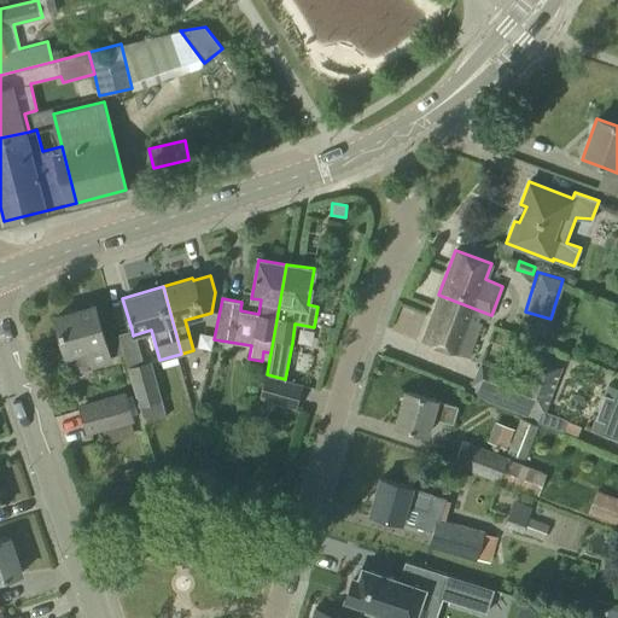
[(438,295),(421,340),(458,354),(470,357),(483,324),(477,322),(479,316),(489,320),(491,315),(438,295)]
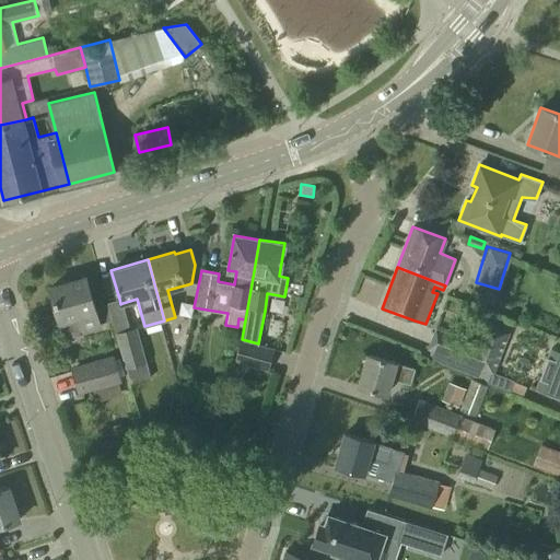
[(100,325),(92,298),(85,277),(50,287),(59,321),(78,315),(82,330),(100,325)]
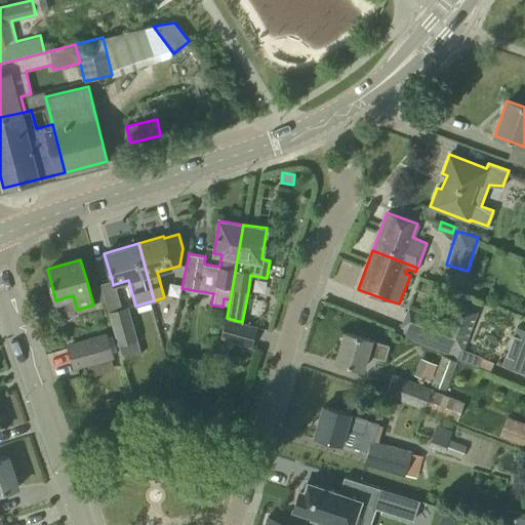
[(122,309),(115,284),(113,285),(112,280),(99,283),(106,304),(108,312),(118,346),(122,359),(140,354),(137,339),(128,307),(122,309)]
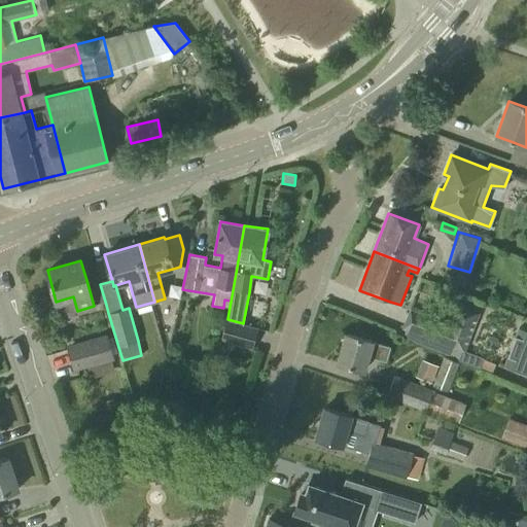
[(447,323),(410,309),(402,328),(406,329),(402,339),(446,355),(467,363),(470,355),(464,353),(480,312),(455,303),(451,315),(454,316),(452,320),(449,319),(447,323)]
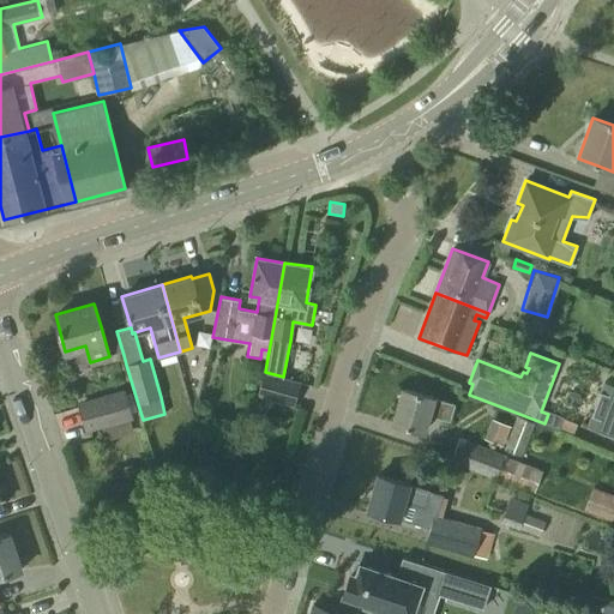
[(263,371),(257,396),(294,407),(301,381),(283,377),(265,372),(263,371)]
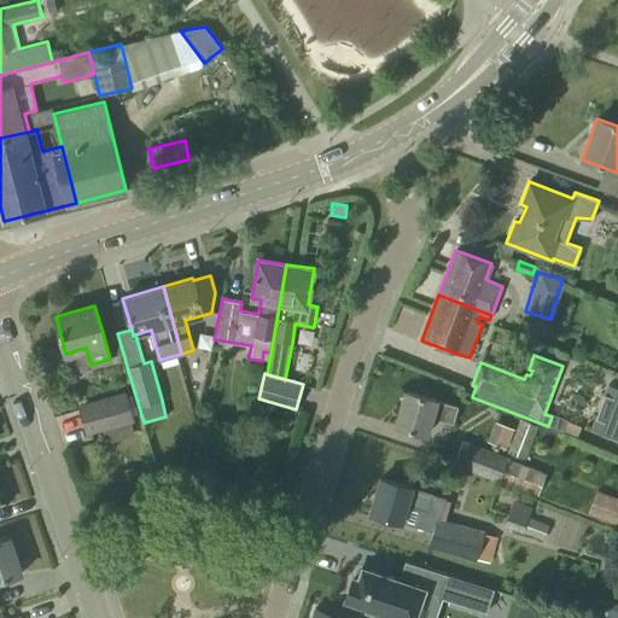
[(435,400),(429,397),(406,391),(396,426),(426,435),(431,418),(452,424),(456,408),(435,402),(435,400)]
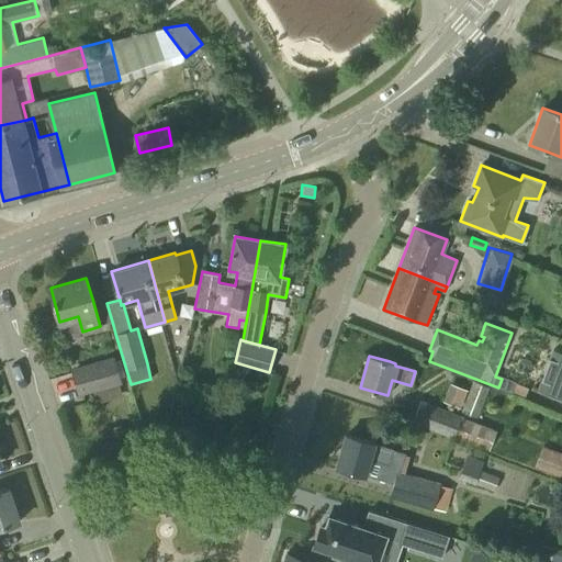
[(79,392),(100,385),(120,381),(114,359),(94,364),(74,370),(79,392)]
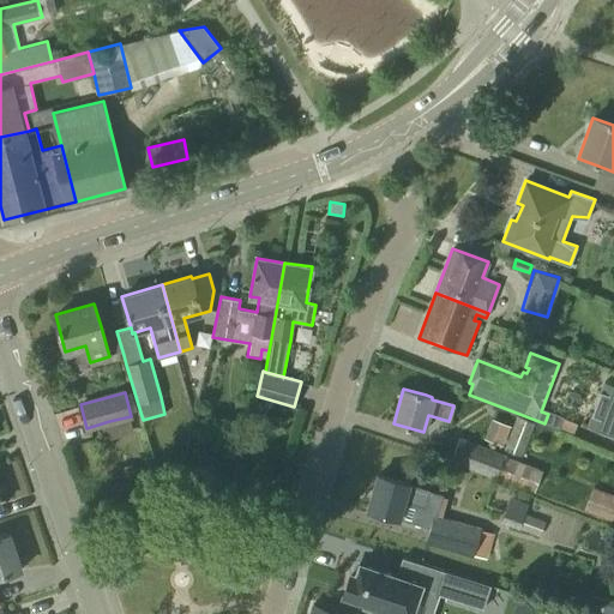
[(613,401),(603,432),(613,435),(613,401)]
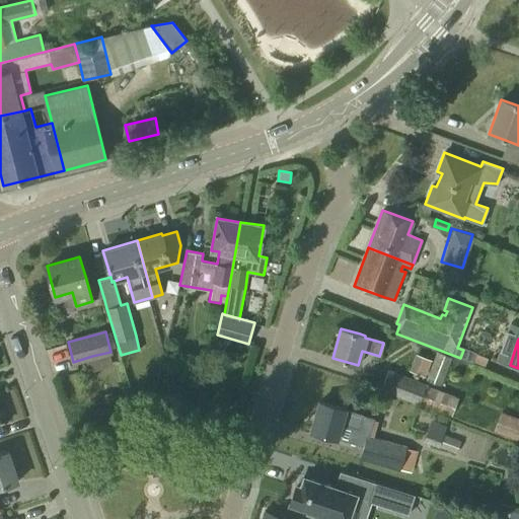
[(437,352),(426,380),(440,385),(451,358),(437,352)]
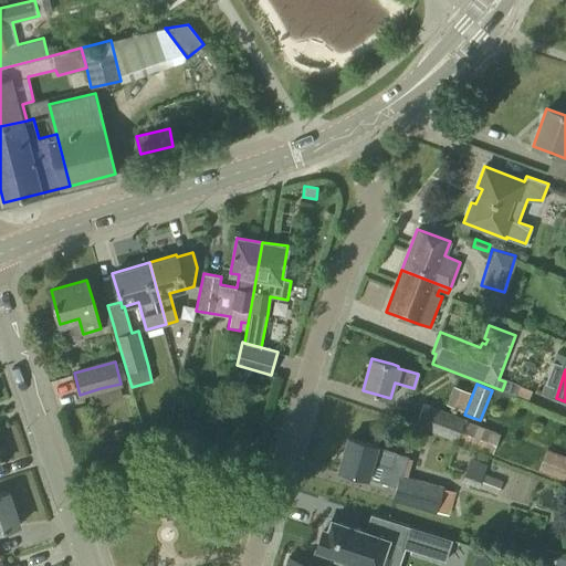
[(453,386),(447,405),(463,411),(463,410),(471,392),(453,386)]
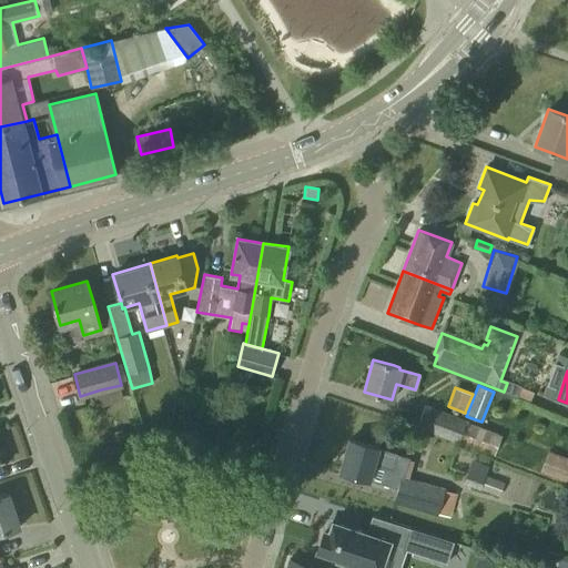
[(501,435),(467,422),(425,405),(417,426),(459,442),(494,455),(501,435)]
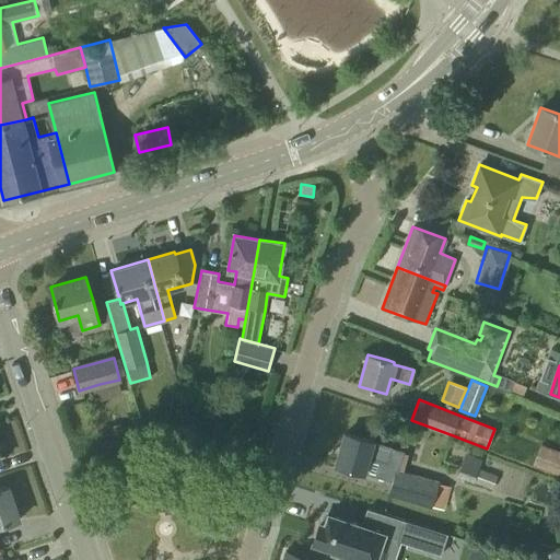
[(374,442),(345,433),(335,465),(364,474),(394,481),(389,497),(431,508),(431,506),(445,510),(451,487),(438,483),(397,473),(399,465),(401,466),(405,451),(374,442)]
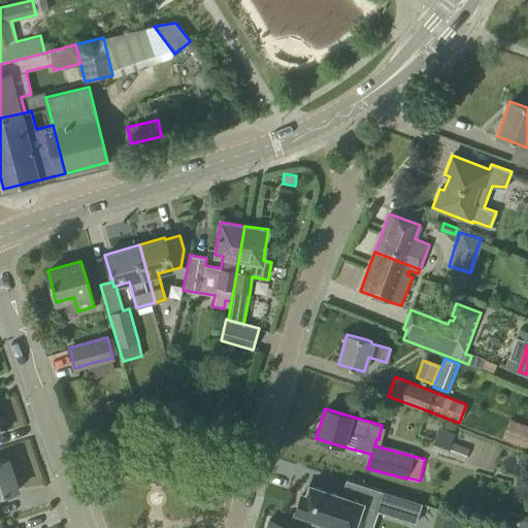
[(527,426),(509,419),(502,438),(527,448),(527,426)]
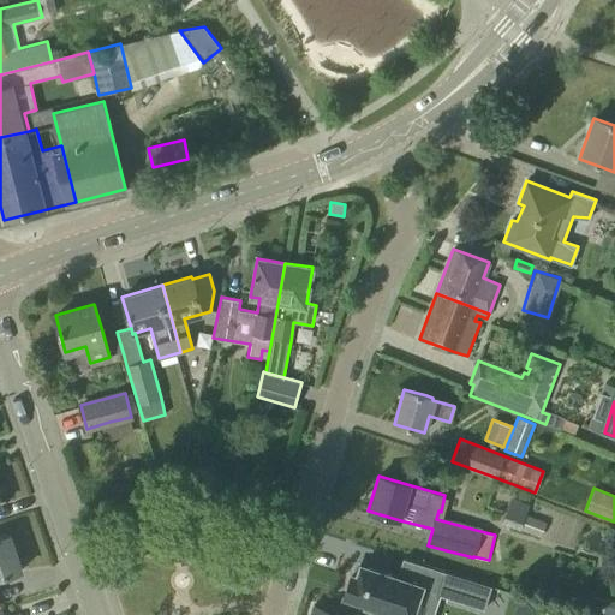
[(512,497),(502,524),(520,531),(520,529),(541,536),(545,524),(526,515),(530,505),(512,497)]
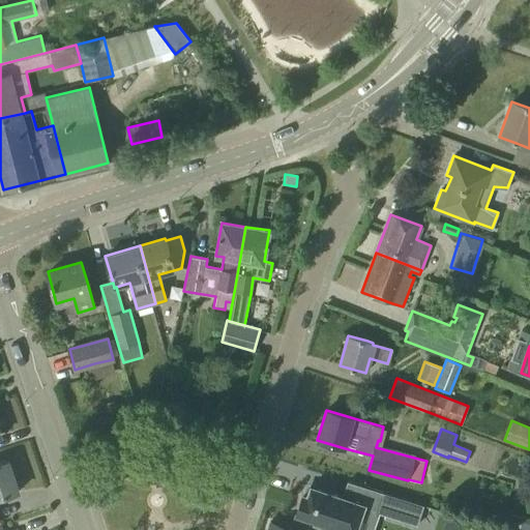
[(0,497),(18,492),(7,461),(0,463),(0,497)]
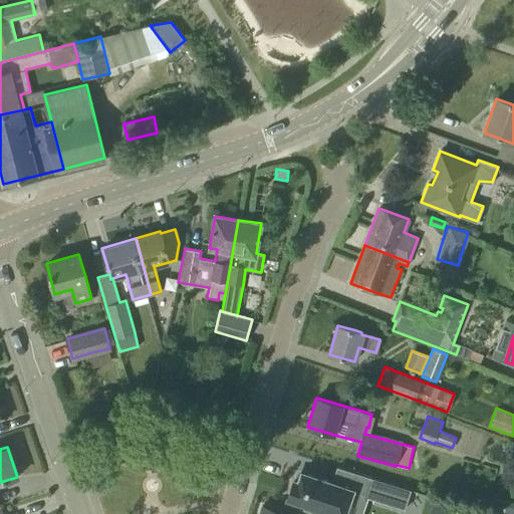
[(293,480),(287,499),(304,505),(303,510),(316,513),(344,513),(353,489),(301,472),(298,481),(293,480)]
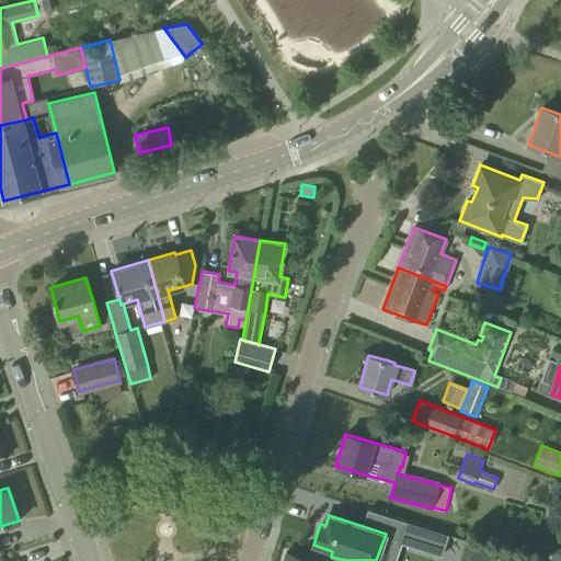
[(404,522),(398,542),(442,557),(448,536),(404,522)]
